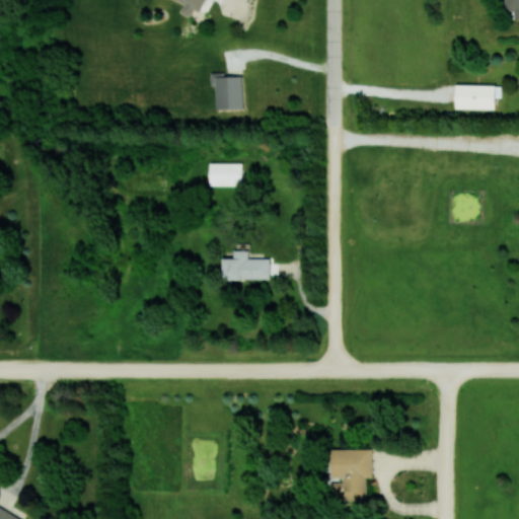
[(180,0),(186,3),(181,12),(191,16),(195,8),(201,11),(206,0),(180,0)]
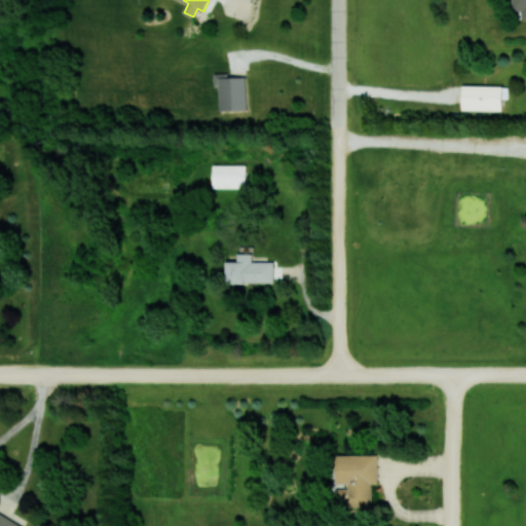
[(525,0),(512,0),(513,10),(521,10),(522,19),(525,17),(525,0)]
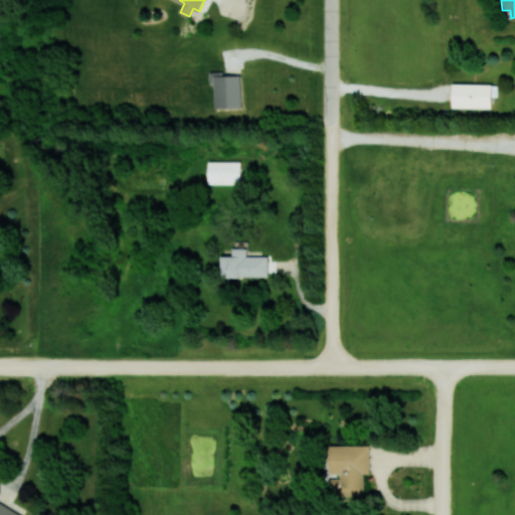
[(216,108),(241,108),(240,73),(210,73),(211,84),(215,84),(216,108)]
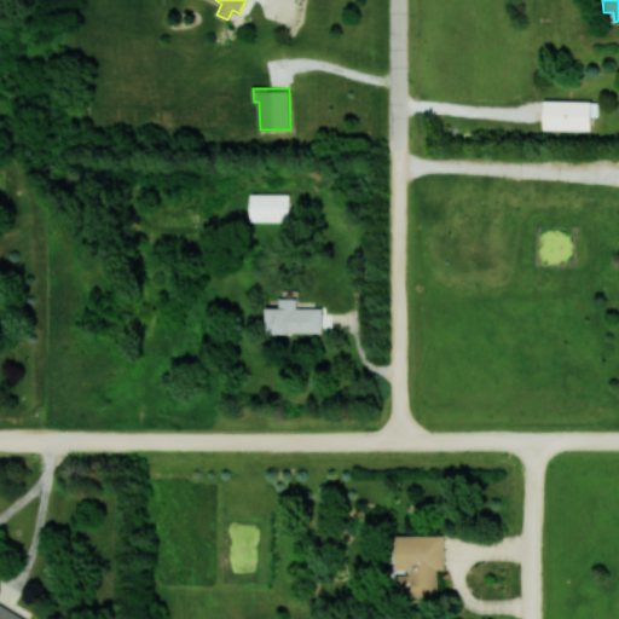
[(544,128),(591,129),(591,102),(545,100),(544,128)]
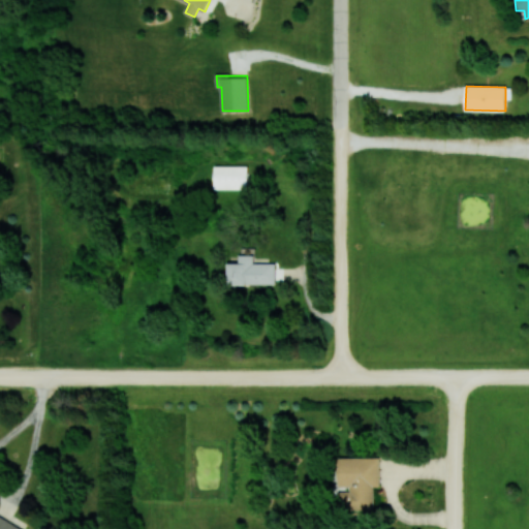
[(214,188),(247,189),(247,165),(215,165),(214,188)]
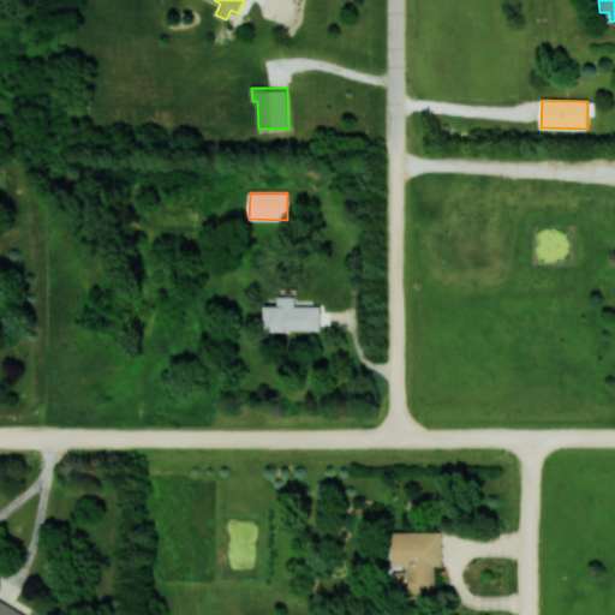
[(321,330),(320,305),(296,306),(296,296),(278,297),(278,305),(263,305),(264,332),(321,330)]
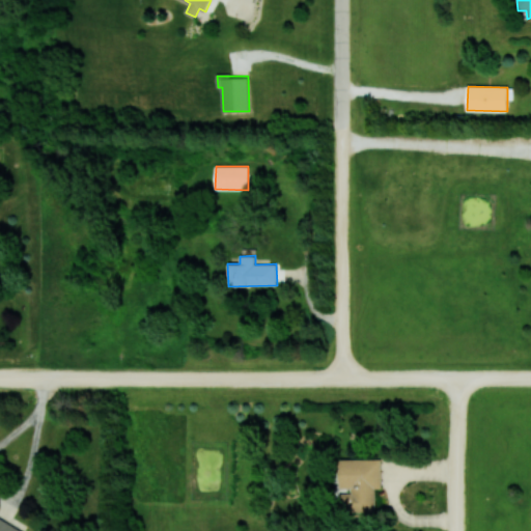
[(382,487),(381,458),(339,459),(340,487),(352,487),(352,493),(341,493),(341,511),(375,511),(375,487),(382,487)]
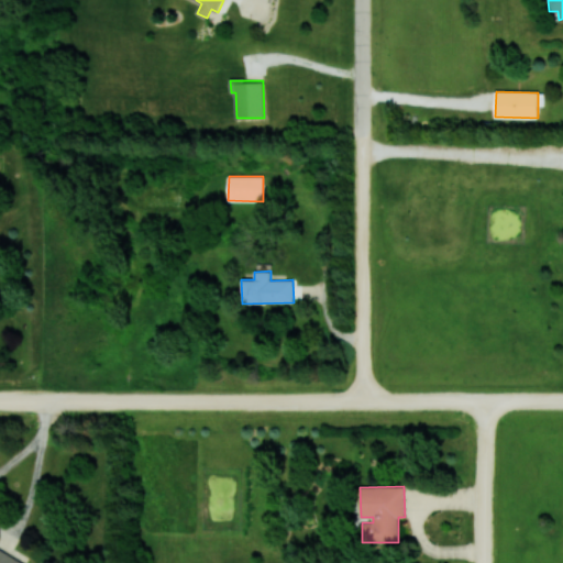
[(0,562),(23,562),(0,550),(0,562)]
